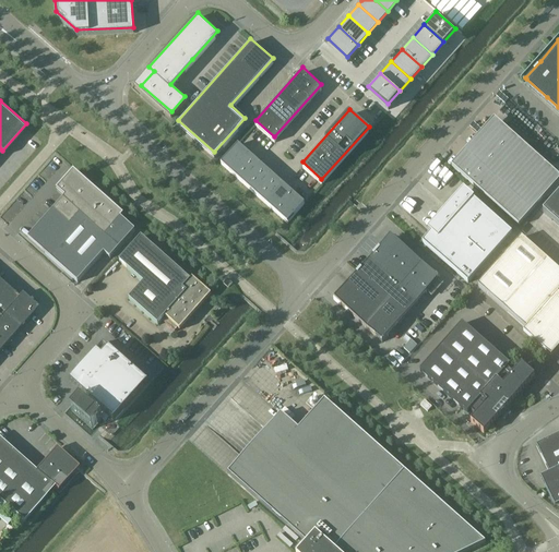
[(461,150),(452,160),(519,220),(558,175),(558,170),(530,144),(522,152),(491,124),(465,153),(461,150)]
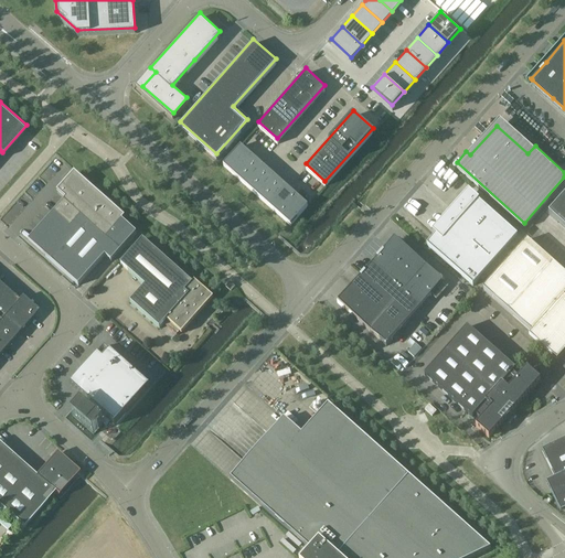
[(308,200),(241,140),(223,160),(290,220),(308,200)]
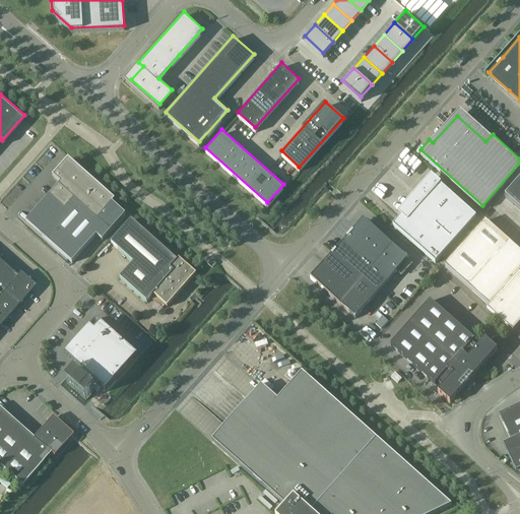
[(26,215),(25,216),(72,258),(73,257),(96,231),(103,236),(126,209),(113,197),(115,195),(68,153),(52,172),(60,178),(26,215)]
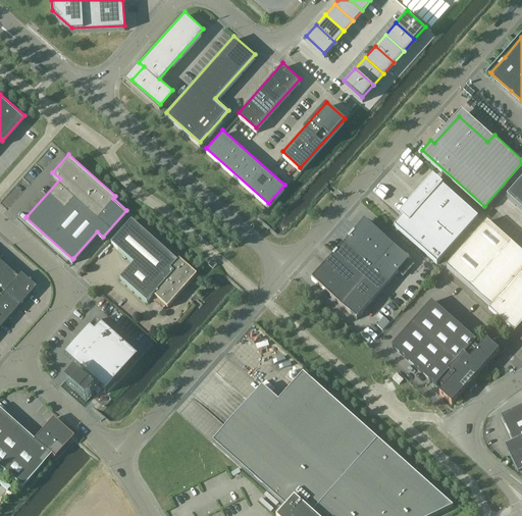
[(396,220),(395,221),(437,259),(478,213),(441,181),(442,179),(433,171),(400,209),(403,212),(396,220)]
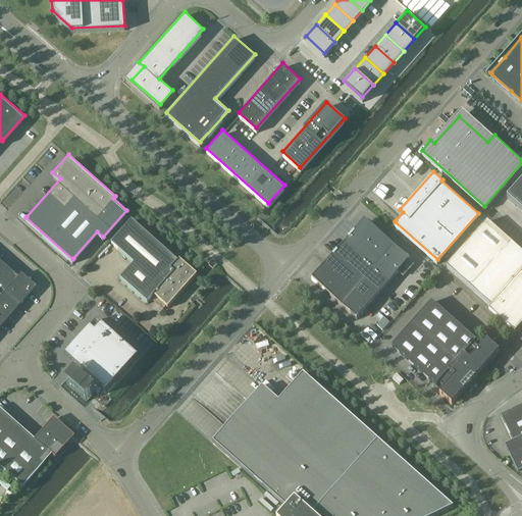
[(7,201),(24,181),(19,175),(2,196),(7,201)]
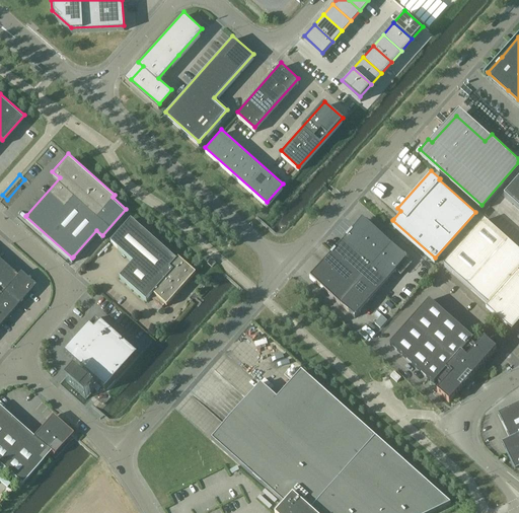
[(518,174),(504,193),(518,205),(518,174)]
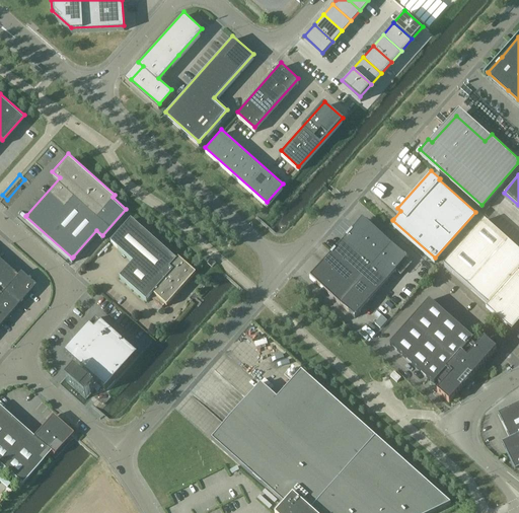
[(354,312),(355,312),(406,253),(363,214),(337,243),(310,273),(328,290),(354,312)]
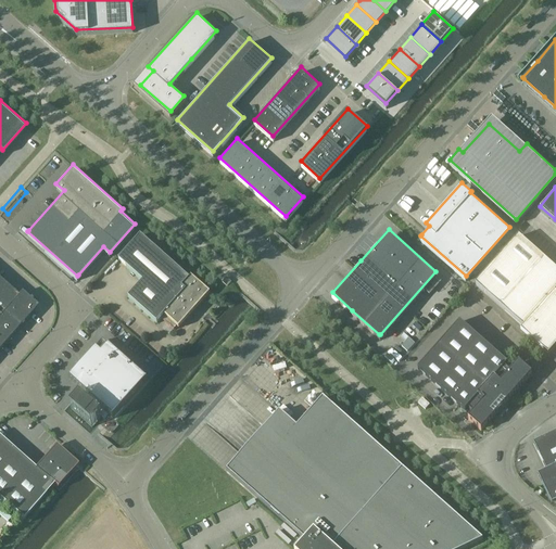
[(555,262),(519,229),(476,279),(546,342),(547,341),(555,331),(555,262)]
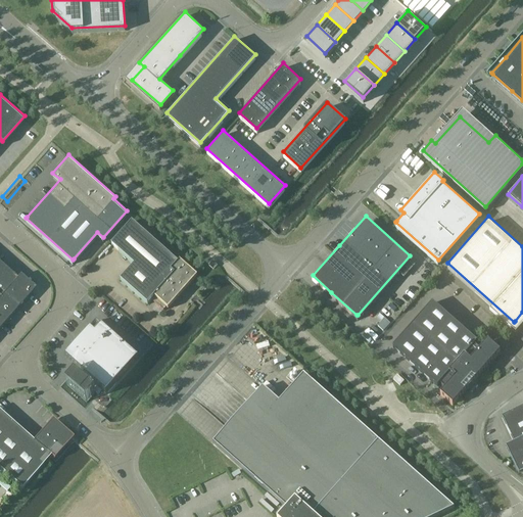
[(197,271),(180,255),(178,257),(132,217),(111,239),(135,260),(121,275),(148,299),(151,295),(163,306),(167,302),(168,303),(195,274),(197,271)]
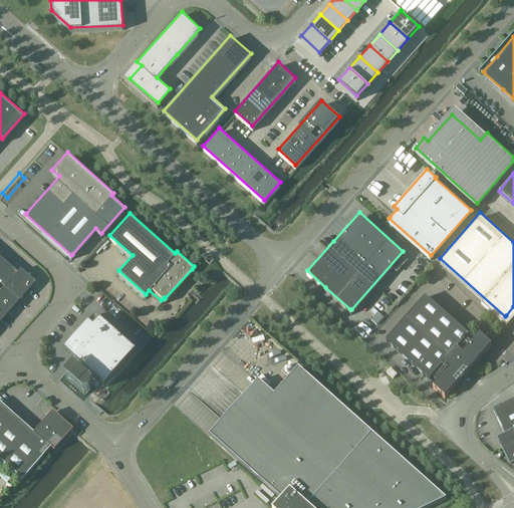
[(209,251),(205,255),(210,260),(214,256),(209,251)]
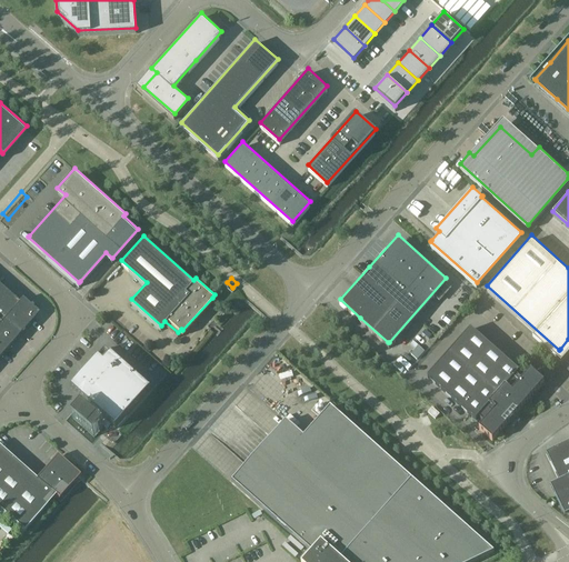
[(0,351),(38,309),(21,294),(18,298),(0,281),(0,351)]
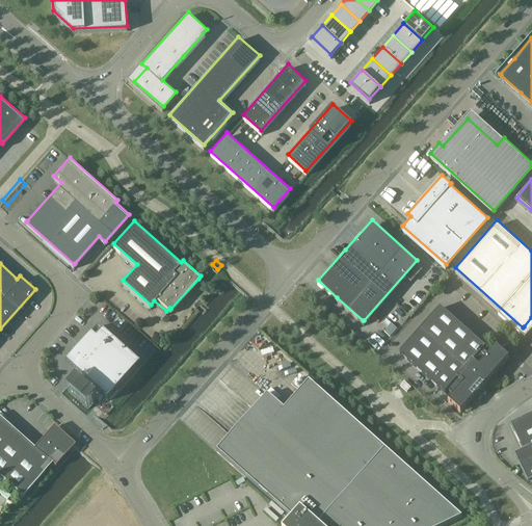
[(485,343),(441,303),(400,348),(445,388),(448,386),(453,391),(448,396),(460,408),(476,390),(479,392),(479,393),(480,394),(484,389),(483,388),(480,386),(509,353),(497,342),(488,351),(483,346),(485,343)]
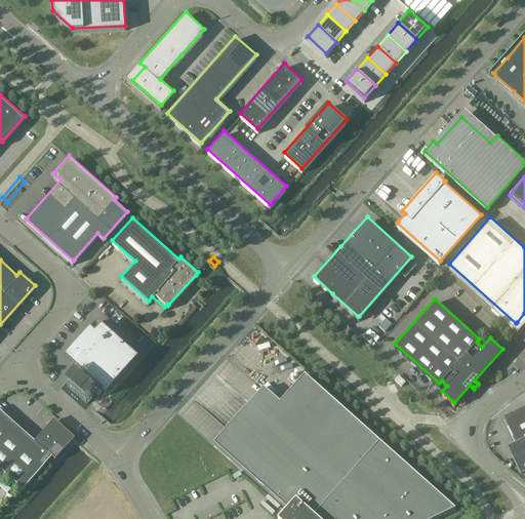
[(107,391),(139,355),(97,317),(69,350),(81,360),(77,364),(85,371),(82,375),(76,370),(67,381),(87,398),(96,388),(90,383),(93,378),(107,391)]
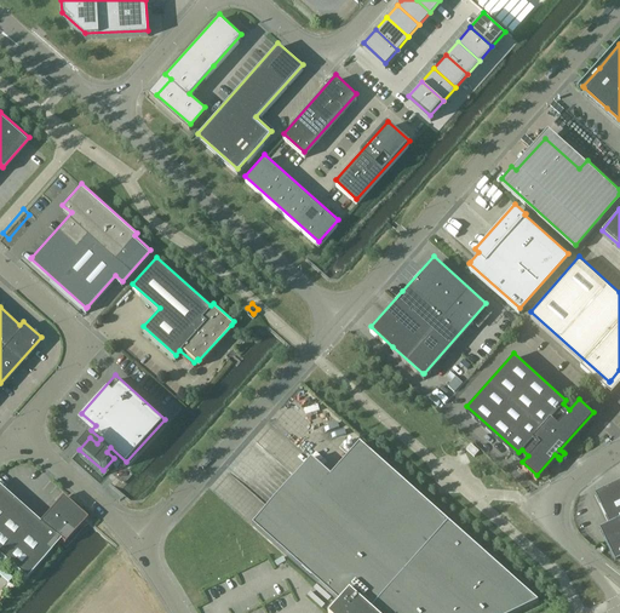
[(311,453),(253,519),(291,553),(340,597),(329,611),(331,612),(504,612),(538,597),(360,437),(331,470),(311,453)]
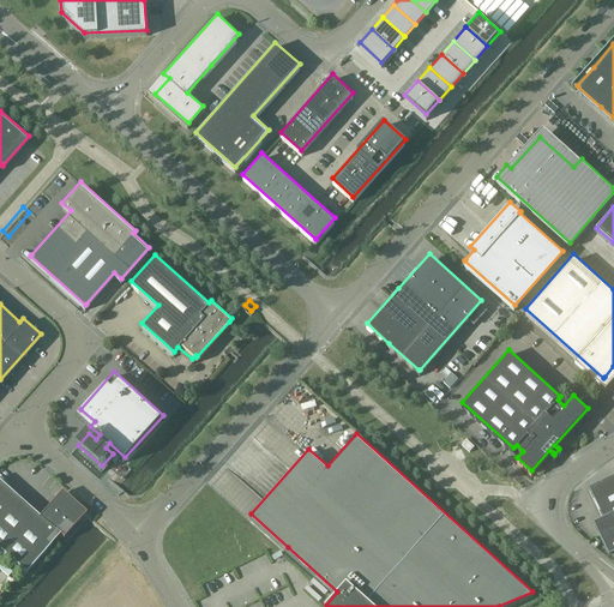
[(474,442),(467,434),(462,439),(470,446),(474,442)]
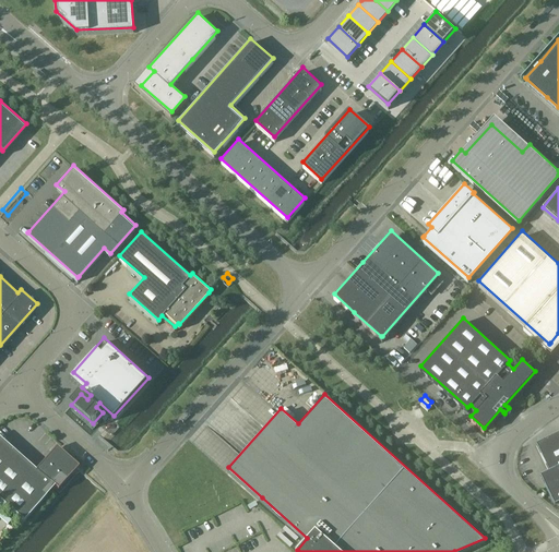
[(540,475),(555,503),(558,501),(558,430),(536,441),(550,469),(540,475)]
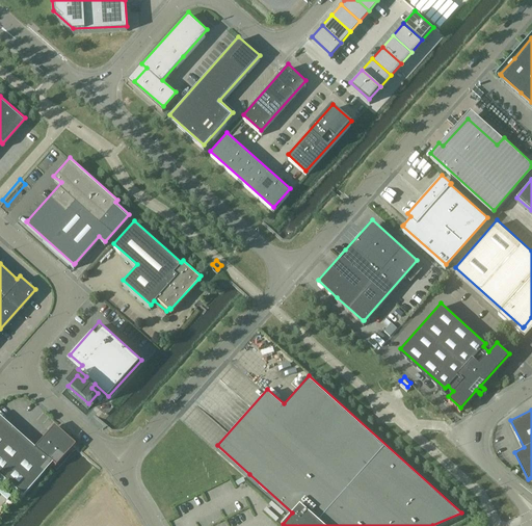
[(0,414),(0,473),(22,493),(51,461),(55,464),(73,442),(74,441),(53,422),(33,444),(0,414)]
